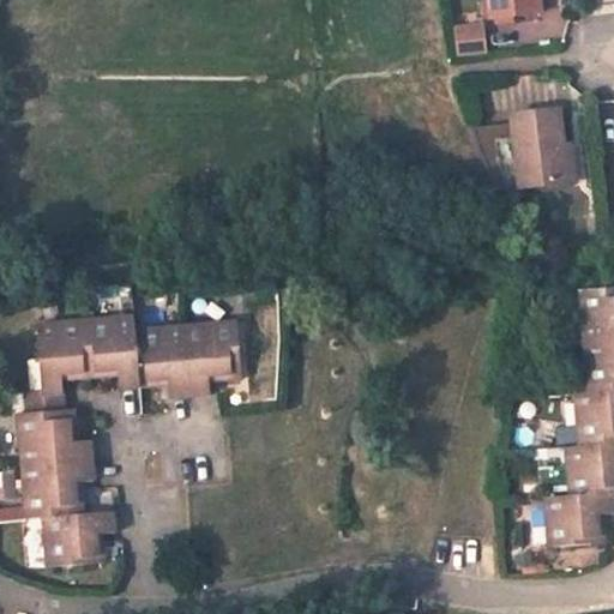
[(539,13),(536,0),(488,0),(492,18),(539,13)]
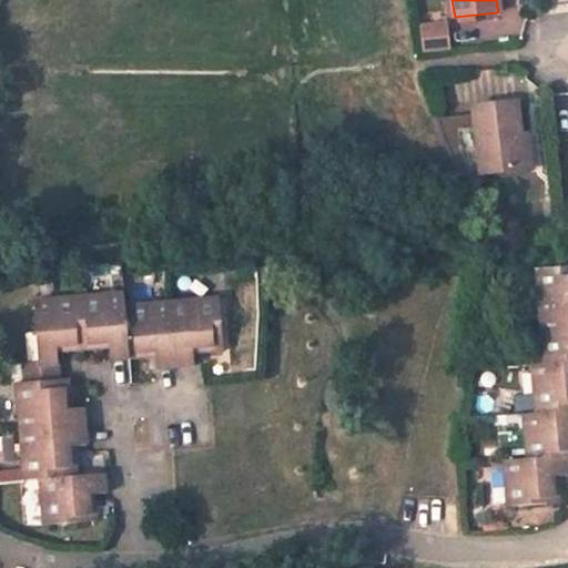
[(424,23),(427,46),(450,43),(448,20),(424,23)]
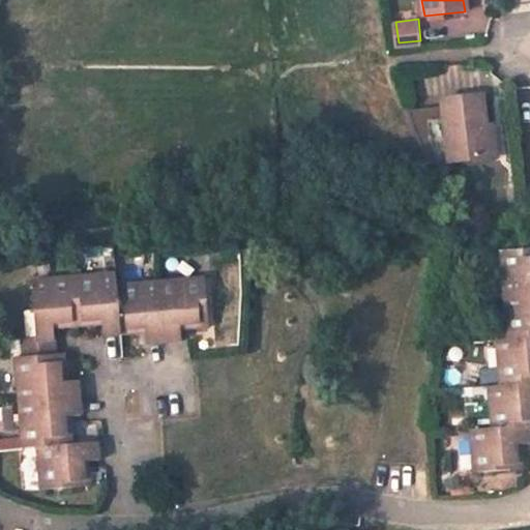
[(442,100),(448,160),(488,156),(483,124),(480,96),(442,100)]
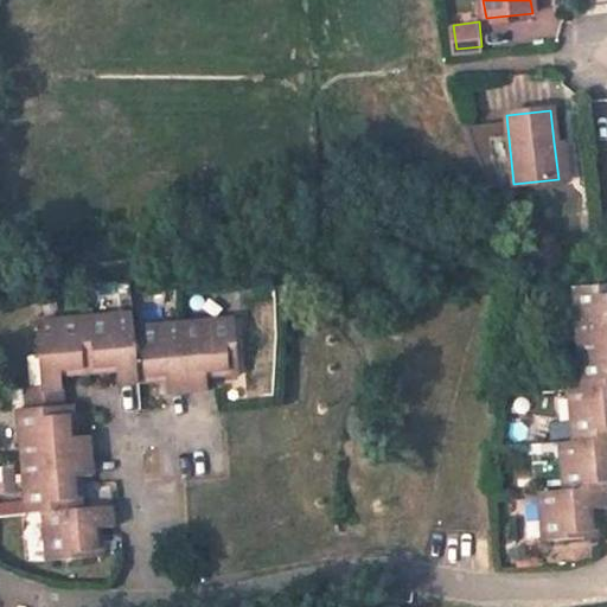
[(558,179),(568,178),(563,141),(554,142),(558,179)]
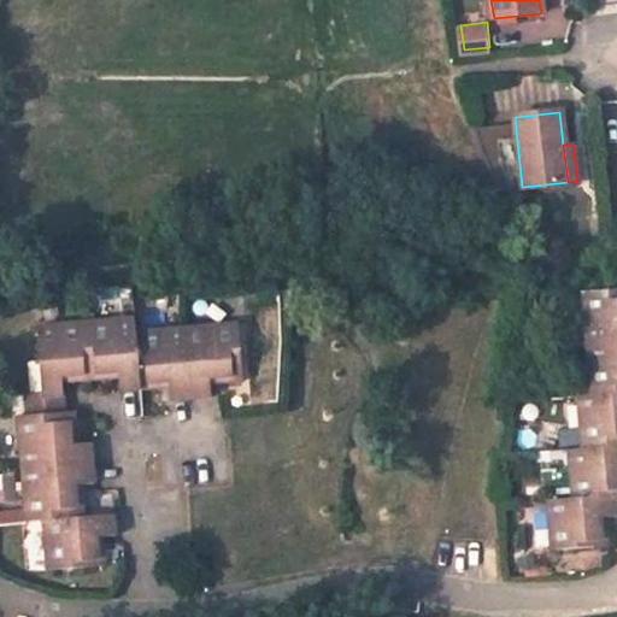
[(550,501),(552,551),(606,547),(605,518),(616,517),(615,497),(616,497),(616,291),(585,294),(592,394),(579,397),(582,448),(571,450),(574,500),(550,501)]
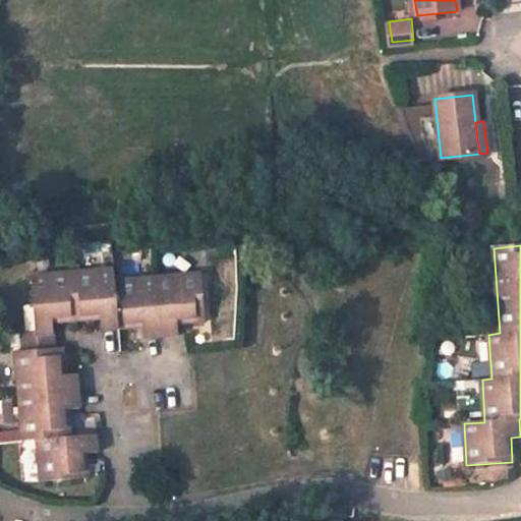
[(74,320),(99,319),(100,326),(118,325),(115,281),(114,272),(71,275),(74,320)]
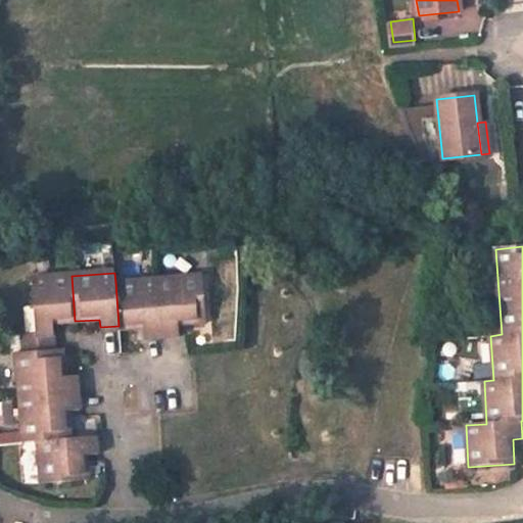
[(35,322),(36,333),(24,335),(26,351),(17,352),(21,397),(77,393),(76,376),(64,376),(62,349),(56,350),(54,322),(75,321),(72,276),(32,279),(35,322)]
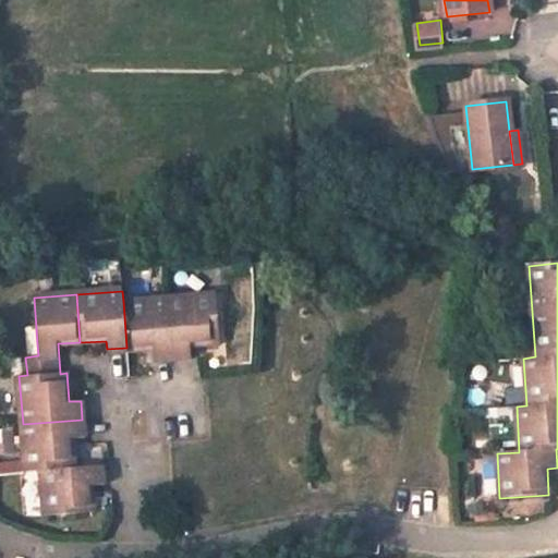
[(154,359),(190,356),(190,346),(220,343),(216,296),(123,301),(126,348),(128,350),(153,349),(154,359)]
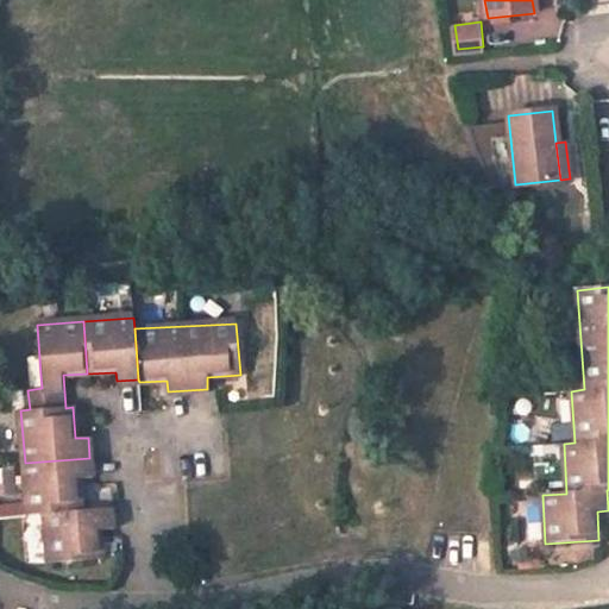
[(41,375),(26,376),(27,390),(42,388),(41,375)]
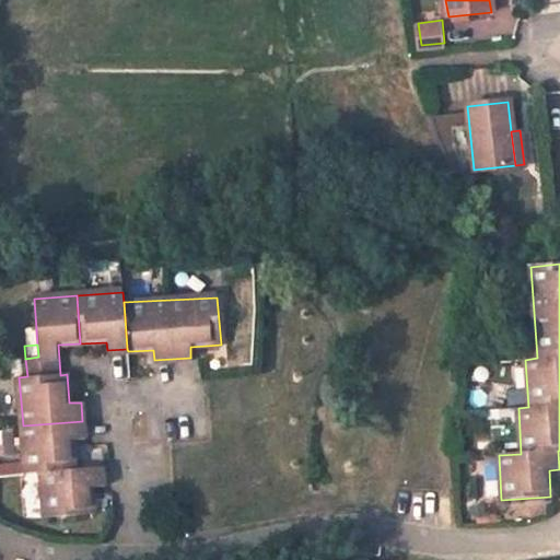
[(73,469),(71,440),(83,439),(82,421),(23,426),(26,473),(43,471),(47,517),(92,513),(90,487),(103,486),(102,467),(73,469)]
